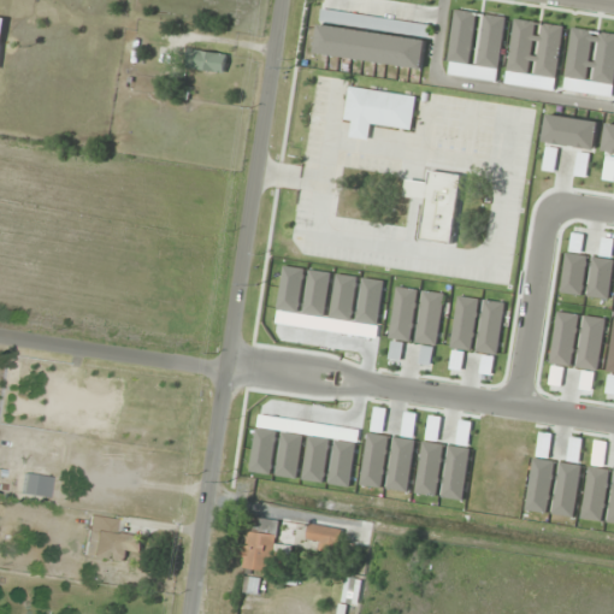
[(222,71),(225,53),(187,46),(183,64),(222,71)]
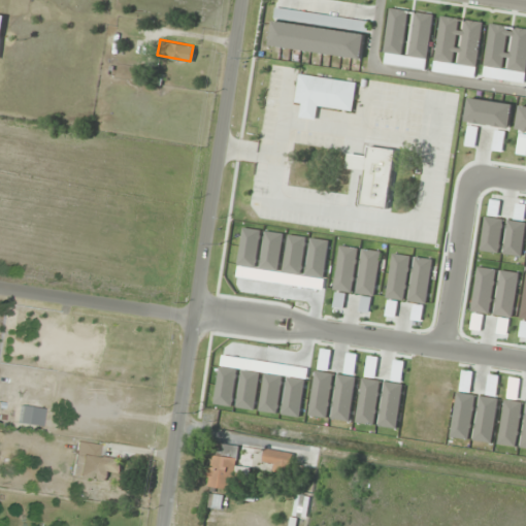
[(317,106),(352,111),(356,81),(297,73),(293,102),(300,103),(298,118),(315,120),(317,106)]
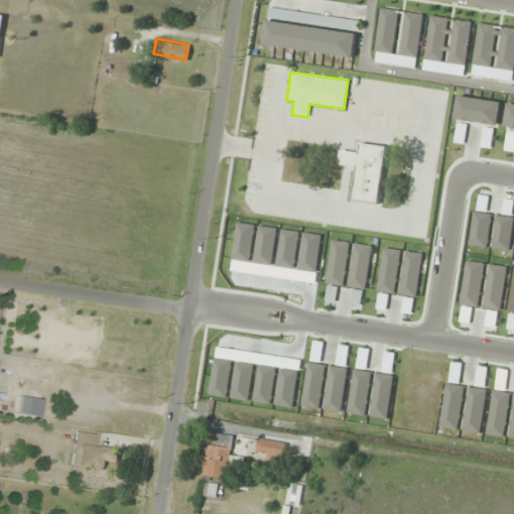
[(70,465),(104,468),(105,460),(116,461),(117,446),(95,444),(96,431),(73,429),(70,465)]
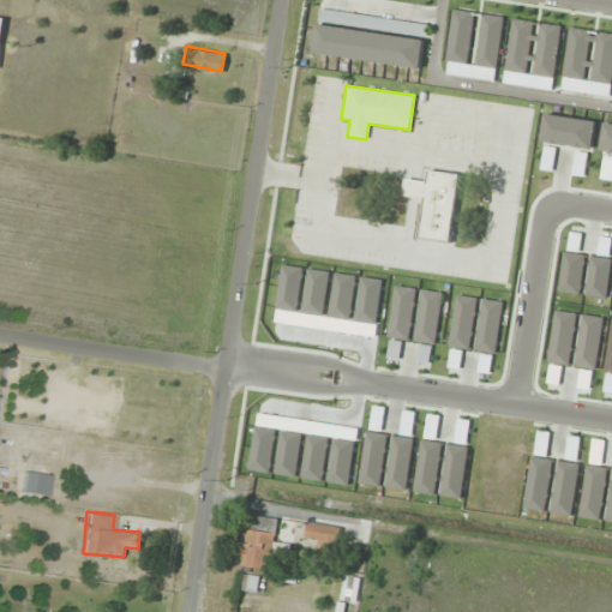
[(286,541),(274,541),(276,517),(245,515),(241,565),(283,569),(286,541)]
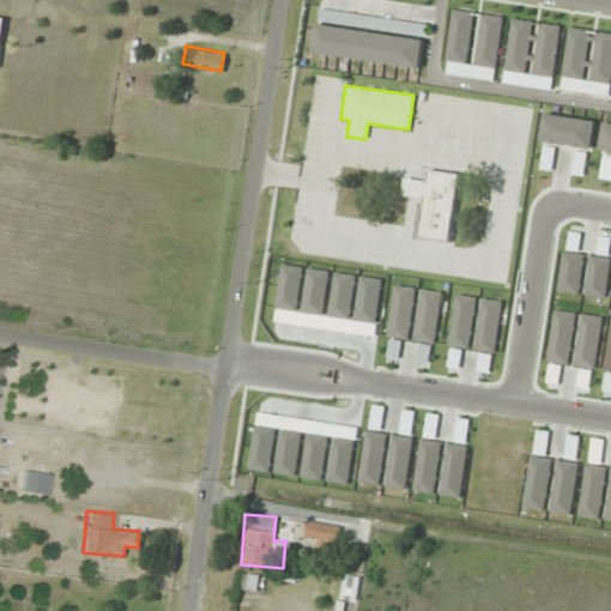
[(303,539),(336,545),(339,525),(307,519),(303,539)]
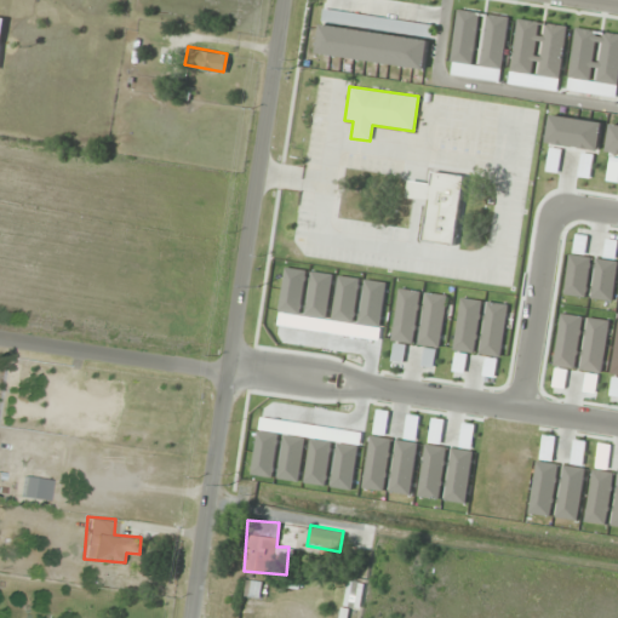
[(361,582),(348,579),(343,606),(358,608),(361,582)]
